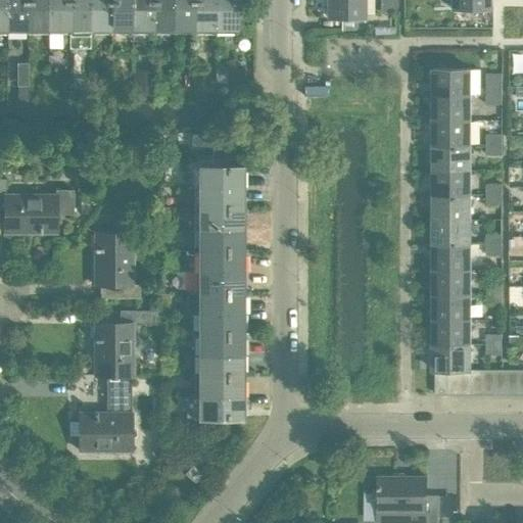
[(27,29),(26,0),(5,0),(5,29),(27,29)]
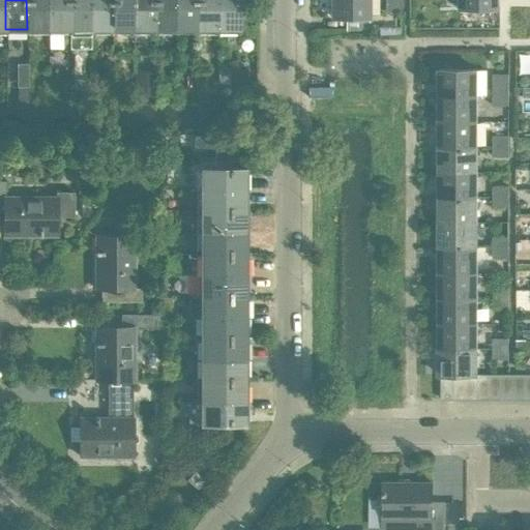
[(48,29),(48,0),(26,0),(27,29),(48,29)]
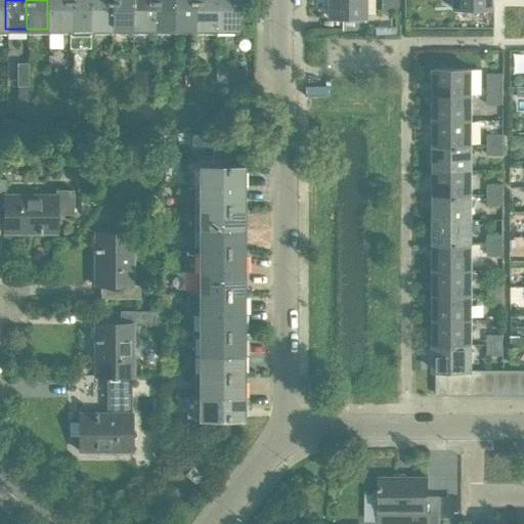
[(69,29),(68,0),(47,0),(47,29),(69,29)]
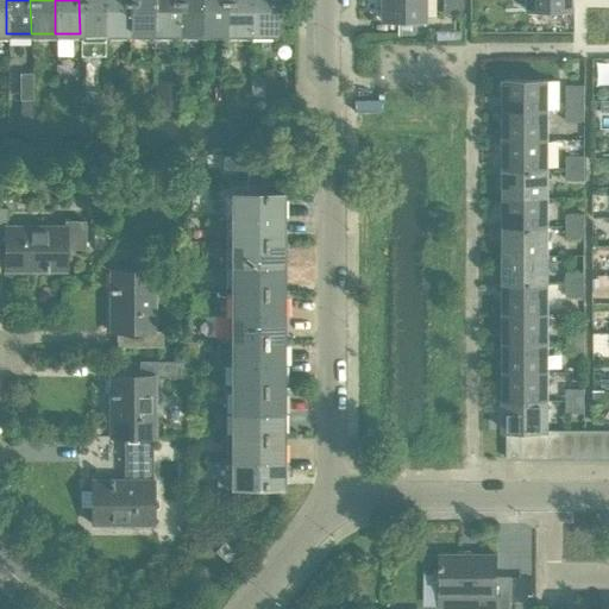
[(104,33),(102,0),(79,0),(80,33),(104,33)]
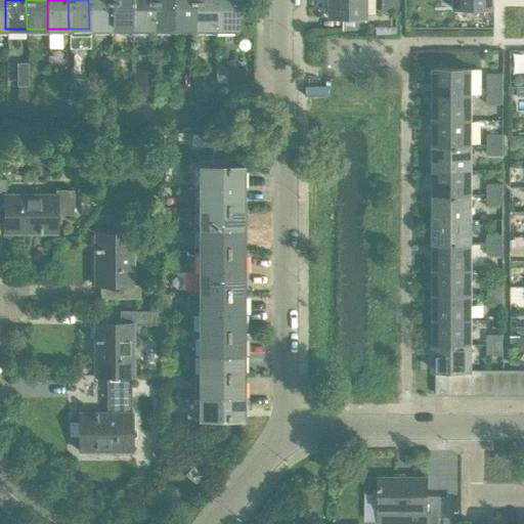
[(111,29),(110,0),(88,0),(89,29),(111,29)]
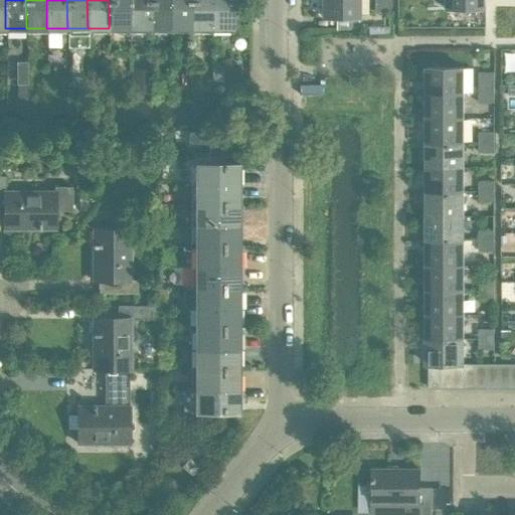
[(129,28),(128,0),(108,0),(109,28),(129,28)]
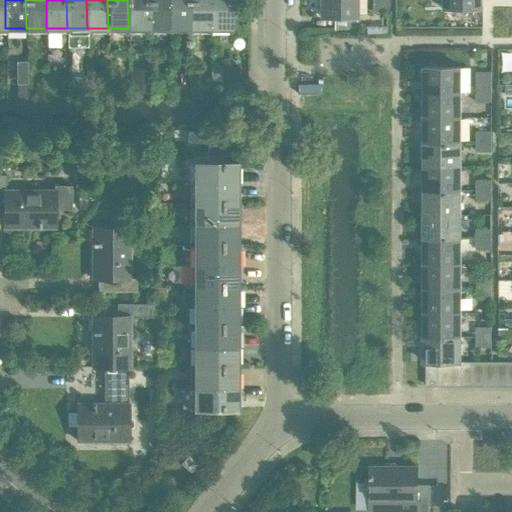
[(149,28),(148,0),(127,0),(128,28),(149,28)]
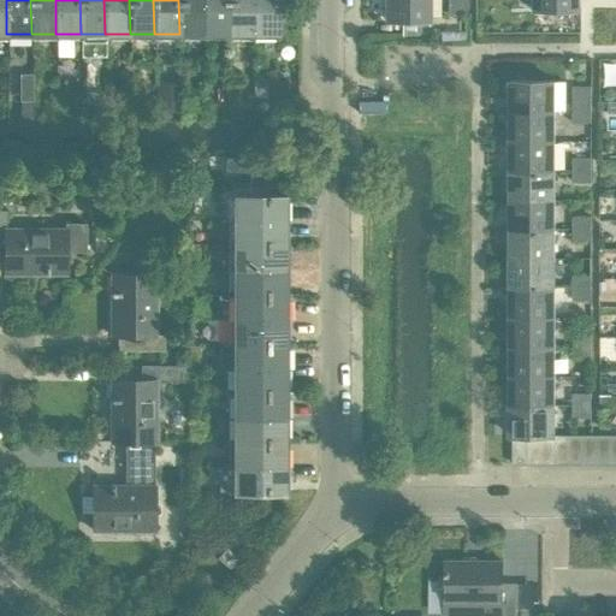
[(203,34),(202,0),(178,0),(179,34),(203,34)]
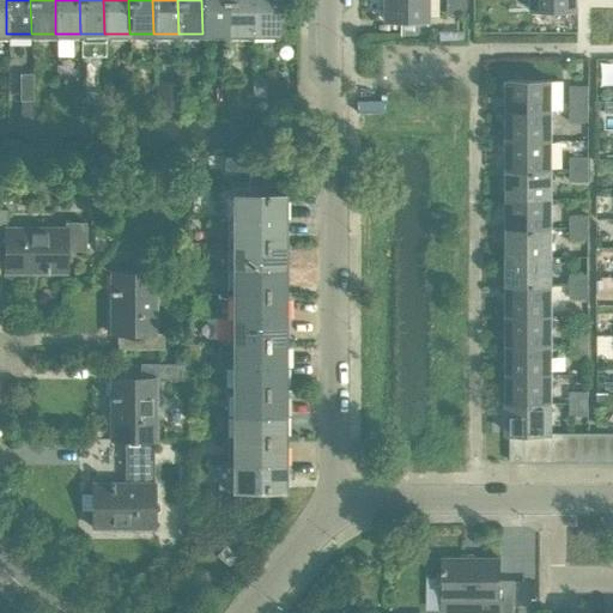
[(226,34),(226,0),(201,0),(202,34),(226,34)]
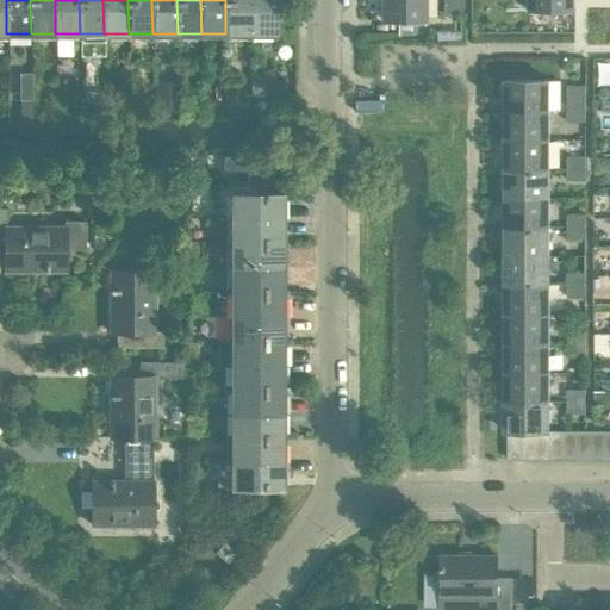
[(249,33),(249,0),(225,0),(225,33),(249,33)]
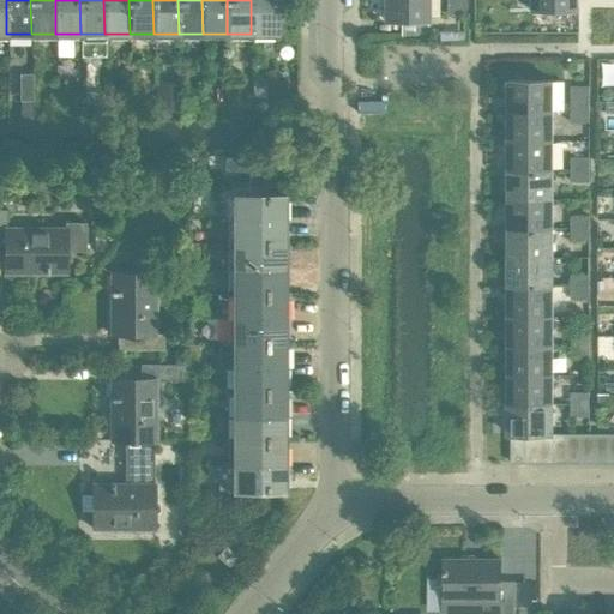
[(277,34),(277,0),(251,0),(251,34),(277,34)]
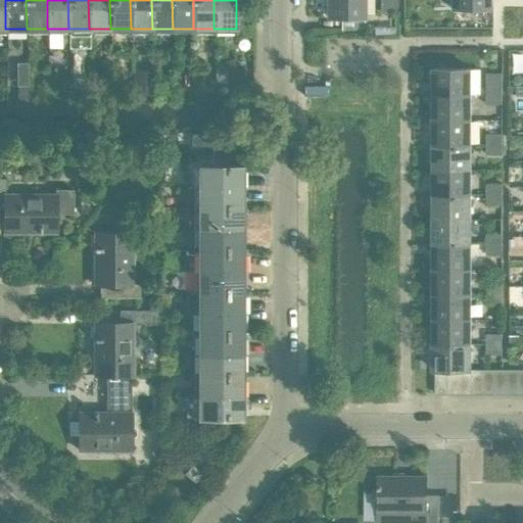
[(363,16),(363,0),(326,0),(327,17),(363,16)]
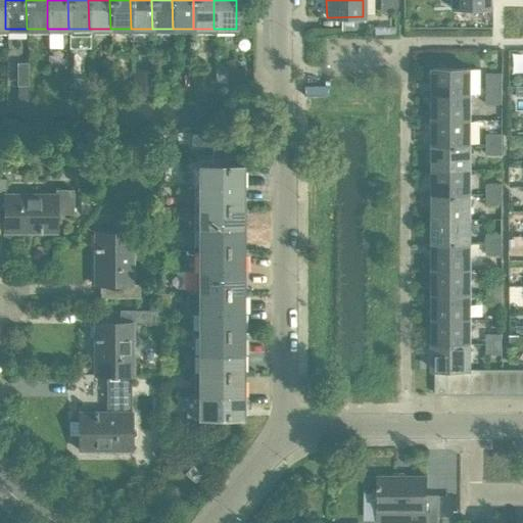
[(394,12),(393,0),(378,0),(379,12),(394,12)]
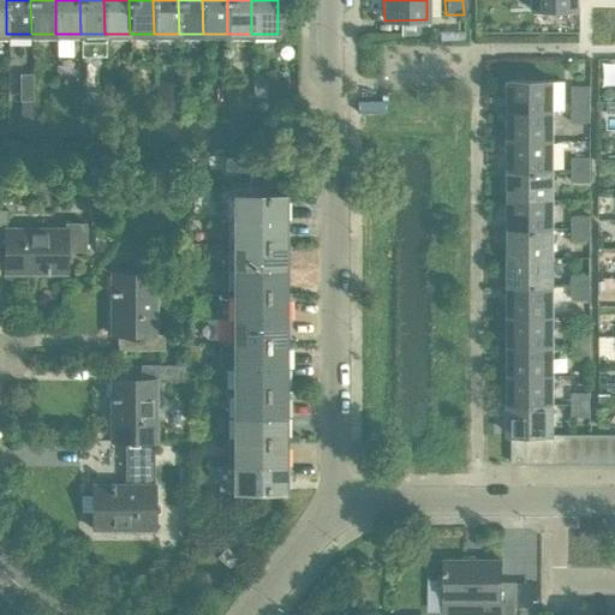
[(574,10),(573,0),(529,0),(529,10),(574,10)]
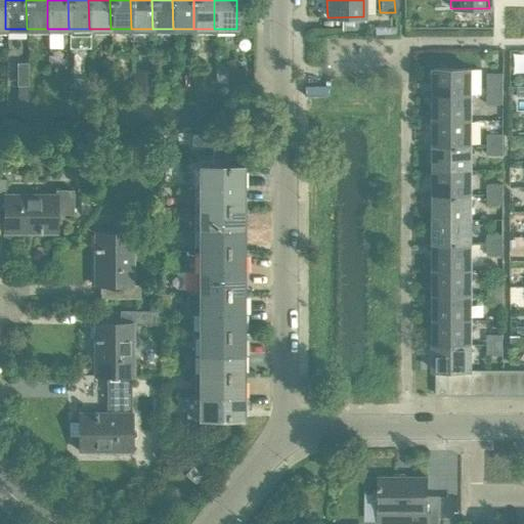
[(471,94),(471,69),(434,69),(434,94),(471,94)]
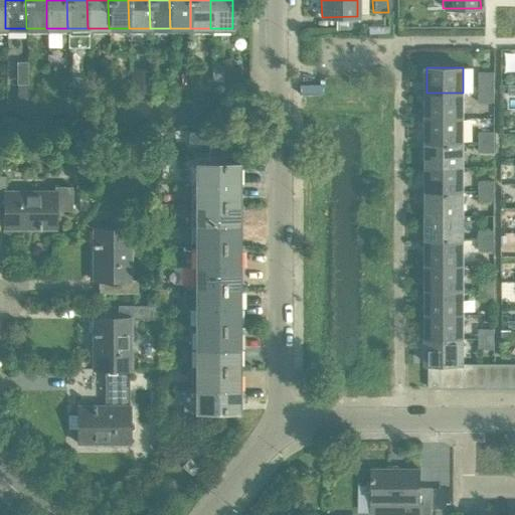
[(494,93),(494,73),(478,73),(478,93),(494,93)]
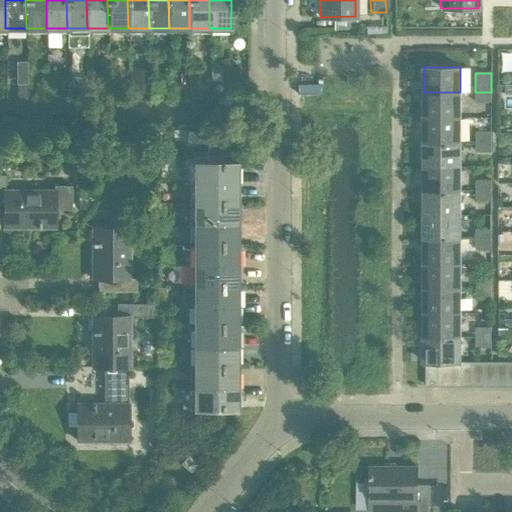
[(460,117),(460,92),(424,92),(424,117),(460,117)]
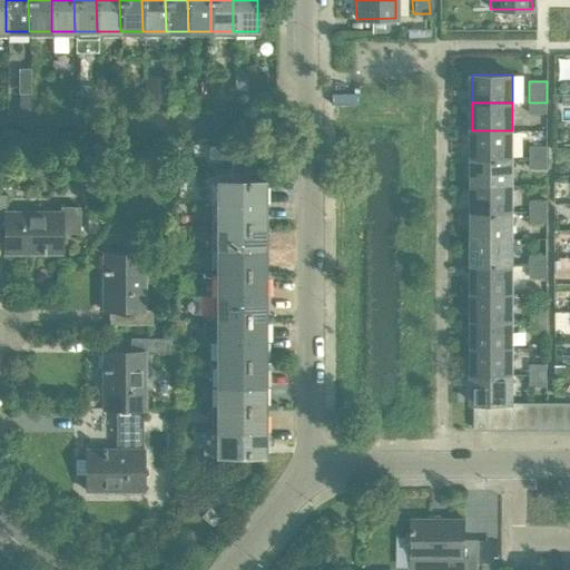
[(547,115),(547,102),(529,102),(529,115),(547,115)]
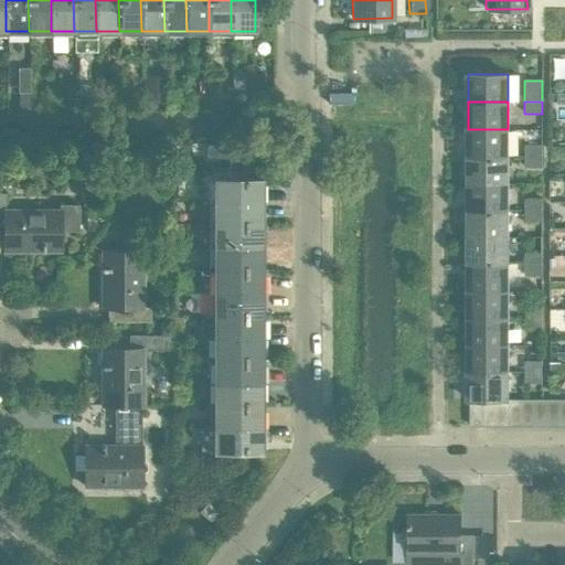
[(508,156),(508,129),(468,129),(468,156),(508,156)]
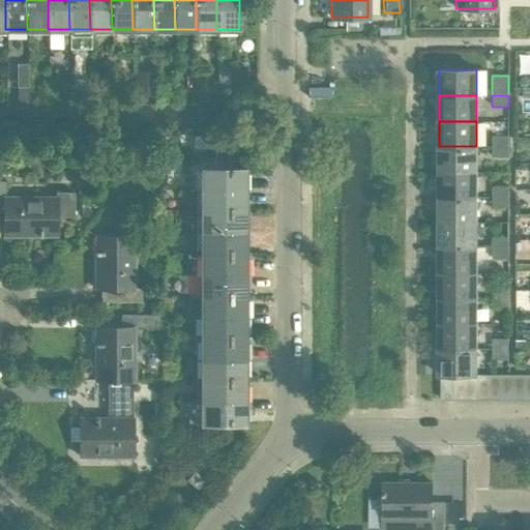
[(508,146),(508,137),(492,137),(492,146),(508,146)]
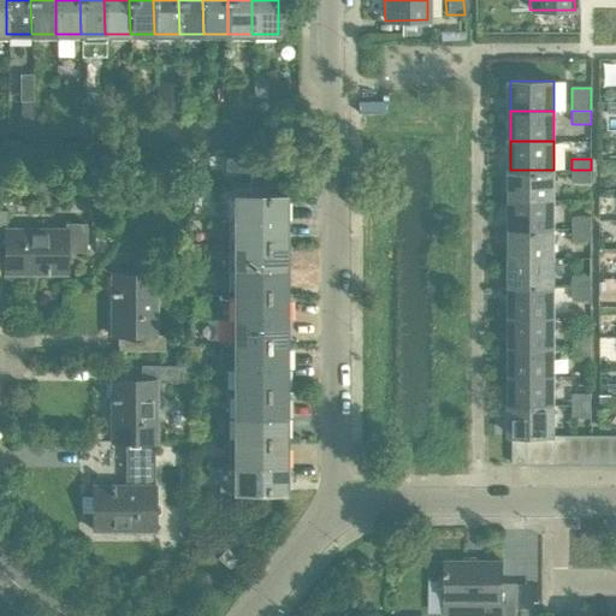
[(554,200),(554,170),(510,170),(510,200),(554,200)]
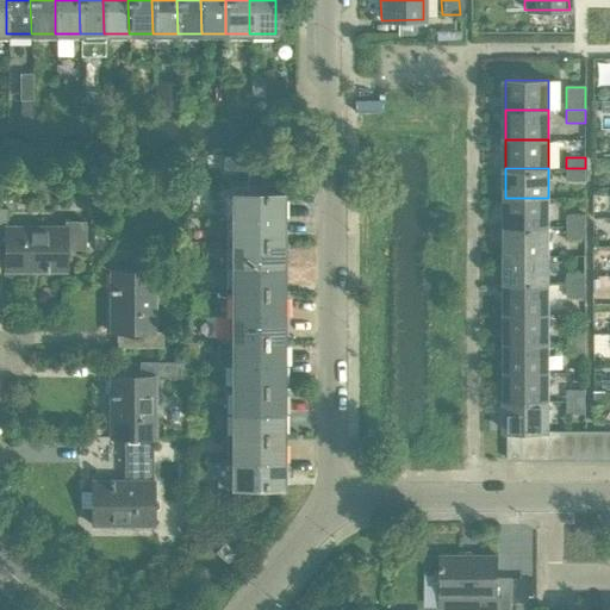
[(585,182),(585,168),(566,168),(566,181),(585,182)]
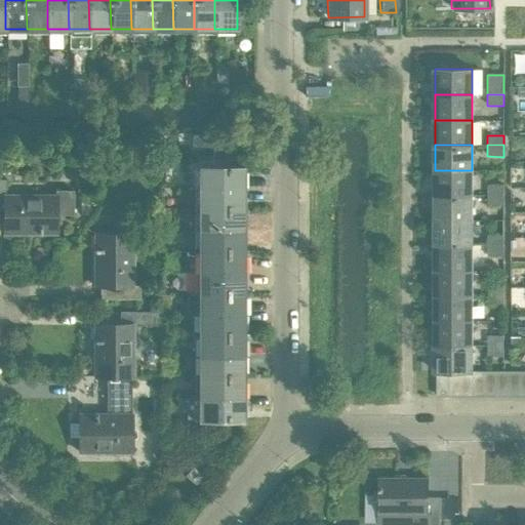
[(243,192),(243,166),(199,166),(199,192),(243,192)]
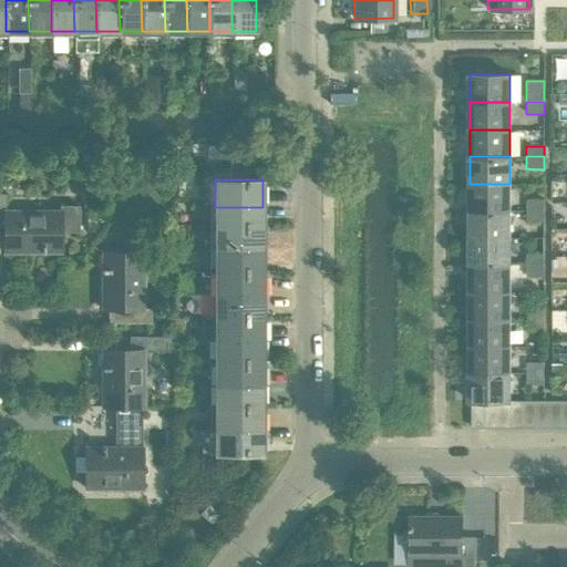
[(509,210),(509,184),(470,184),(470,210),(509,210)]
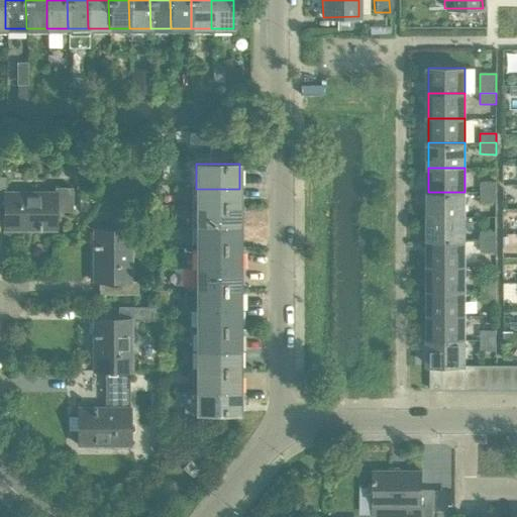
[(56,230),(56,211),(72,211),(72,195),(72,188),(26,188),(26,192),(5,192),(5,177),(0,177),(0,217),(3,218),(4,230),(56,230)]
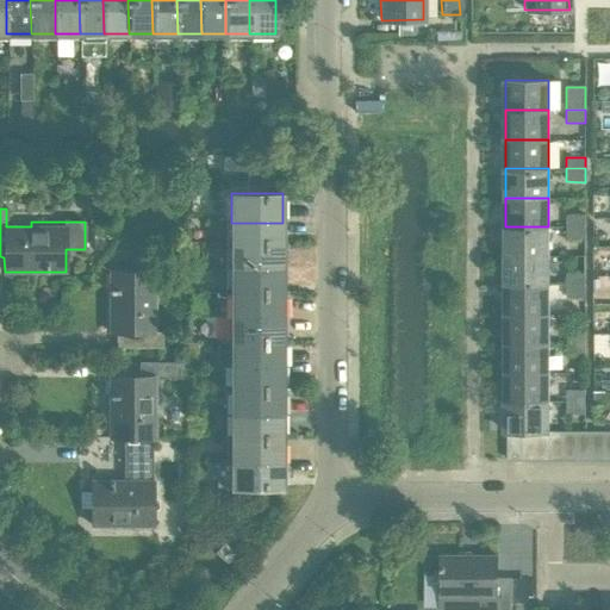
[(585,225),(585,216),(567,216),(567,225),(585,225)]
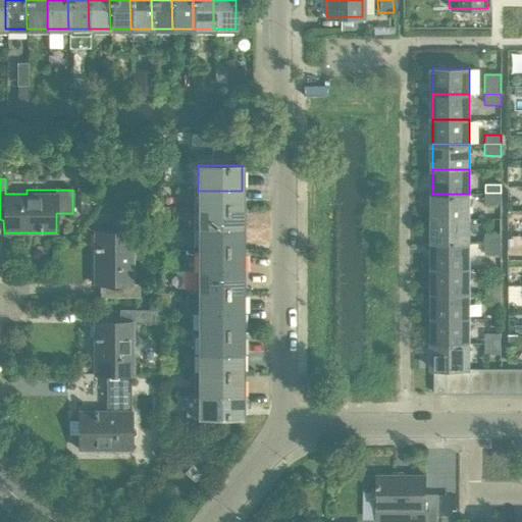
[(242,207),(242,191),(198,191),(198,207),(242,207)]
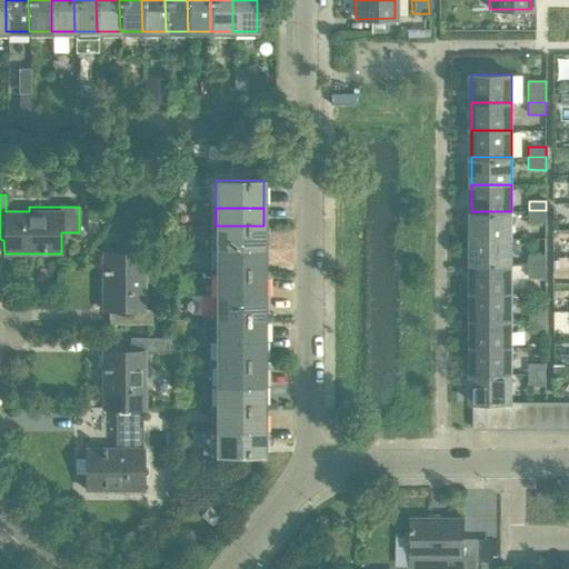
[(546,221),(546,215),(546,210),(529,210),(529,221),(546,221)]
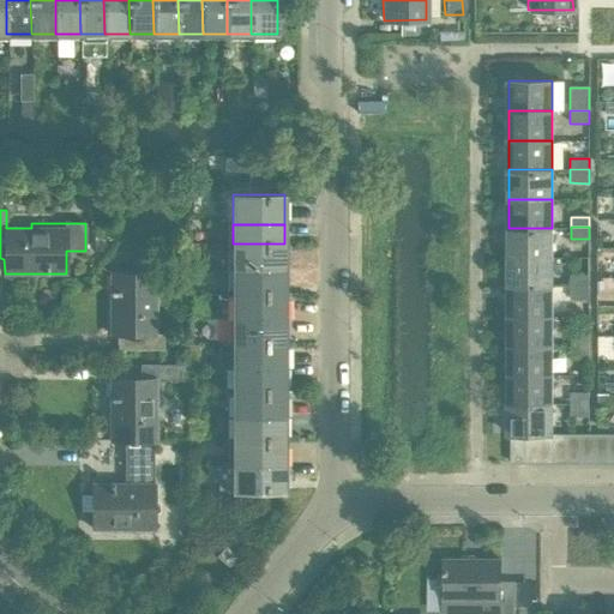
[(552,257),(552,228),(509,228),(509,257),(552,257)]
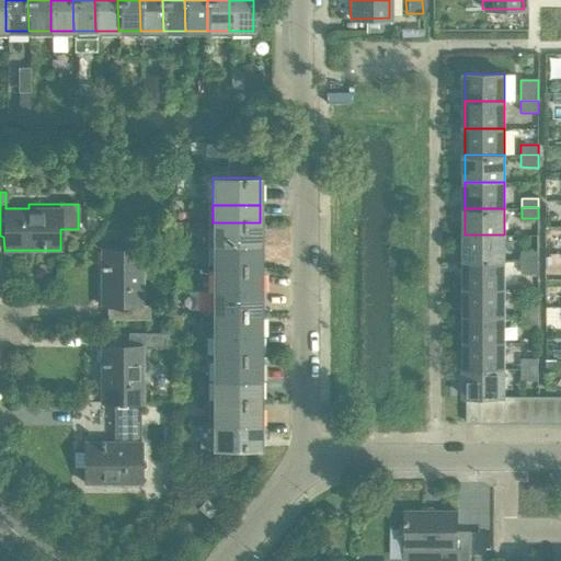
[(260,244),(260,222),(213,222),(213,244),(260,244)]
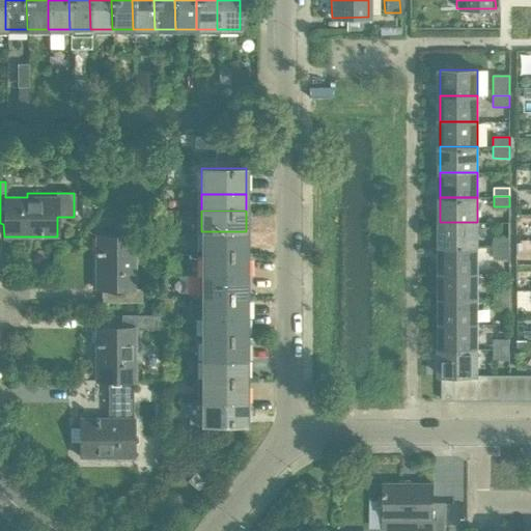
[(477,248),(477,222),(440,222),(440,248),(477,248)]
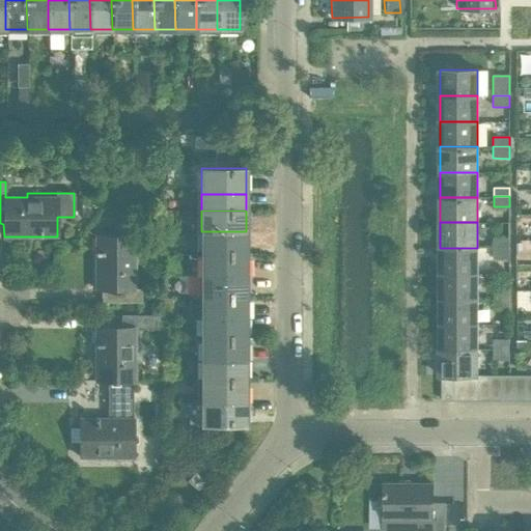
[(246,254),(246,231),(201,231),(201,254),(246,254)]
